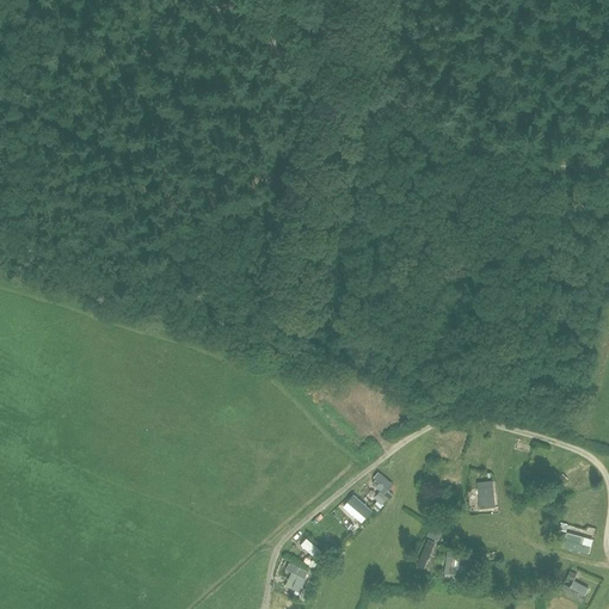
[(457,436),(450,434),(446,448),(460,453),(466,435),(459,432),(457,436)]
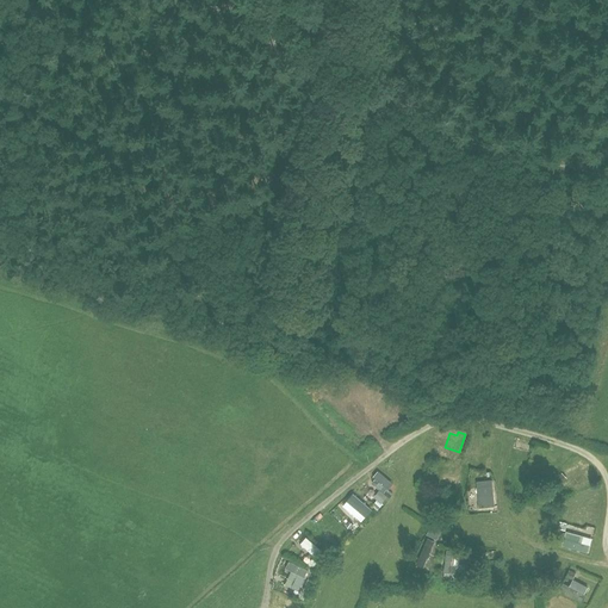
[(521,450),(514,448),(512,467),(527,469),(529,446),(521,445),(521,450)]
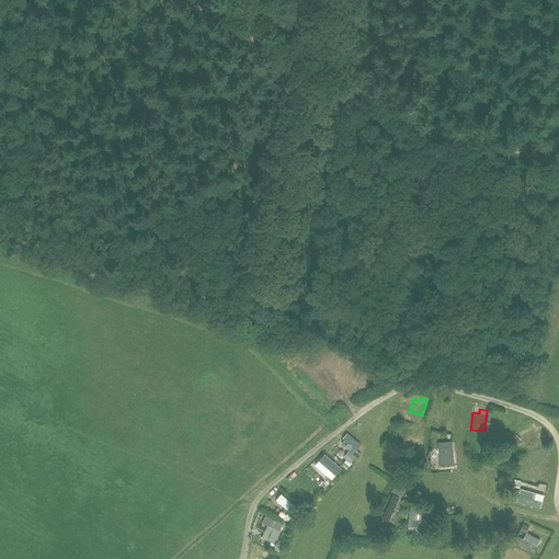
[(503,411),(499,419),(504,423),(509,415),(503,411)]
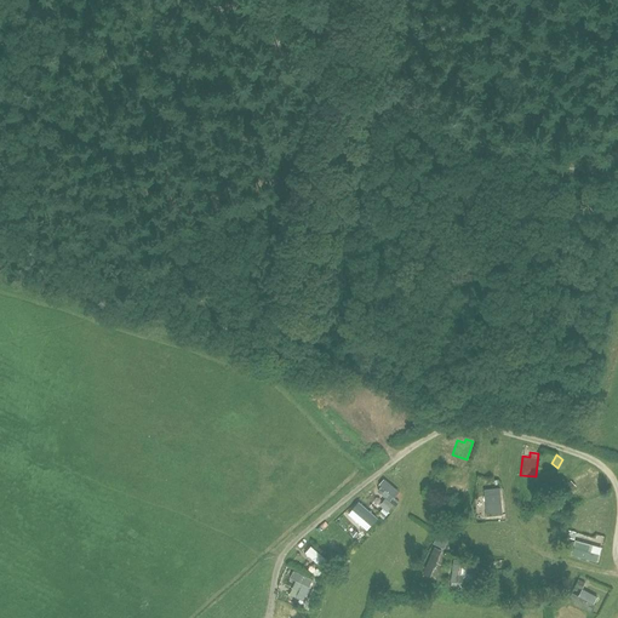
[(570,478),(585,496),(591,490),(574,473),(570,478)]
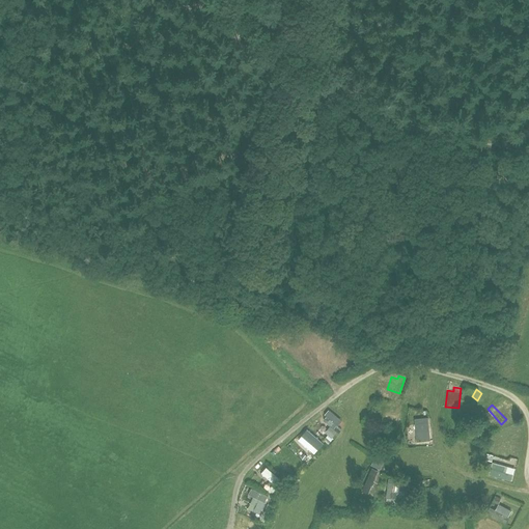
[(413,416),(413,407),(405,407),(405,416),(413,416)]
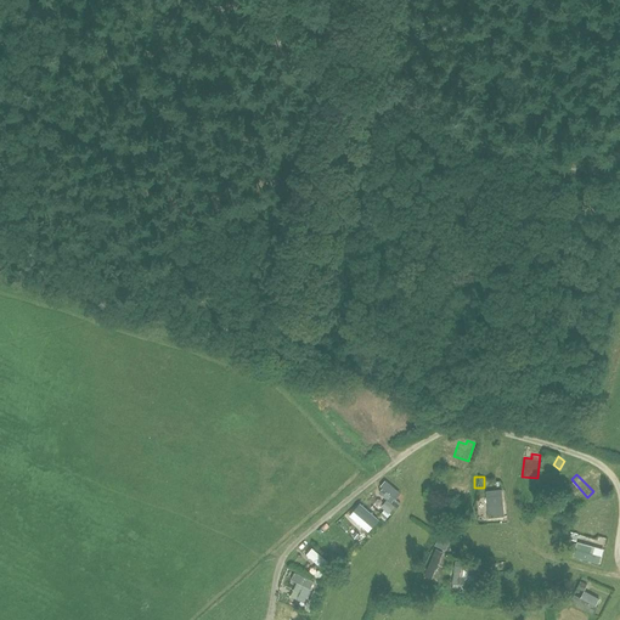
[(488,517),(503,516),(503,496),(486,497),(488,517)]
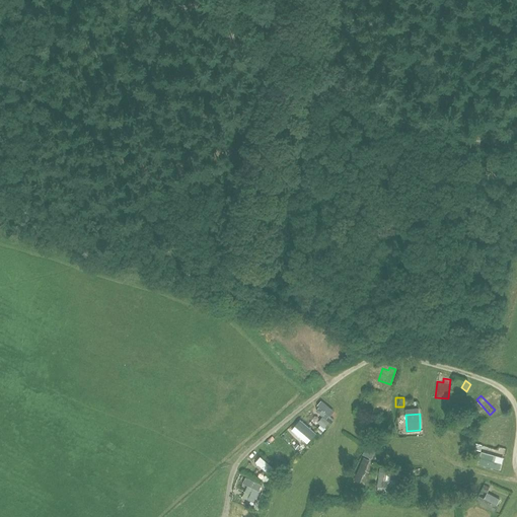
[(351,433),(362,440),(368,430),(358,423),(351,433)]
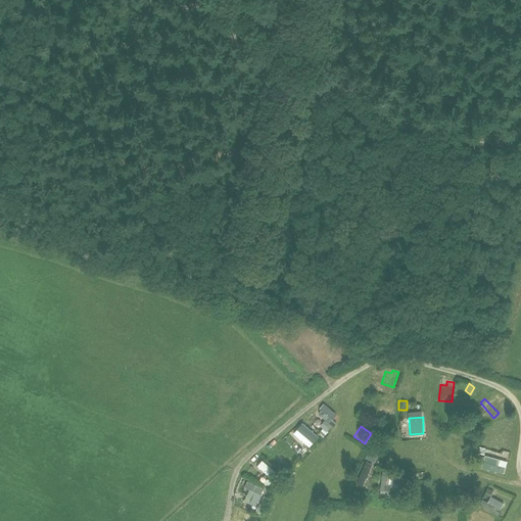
[(311,443),(317,436),(308,429),(301,435),(311,443)]
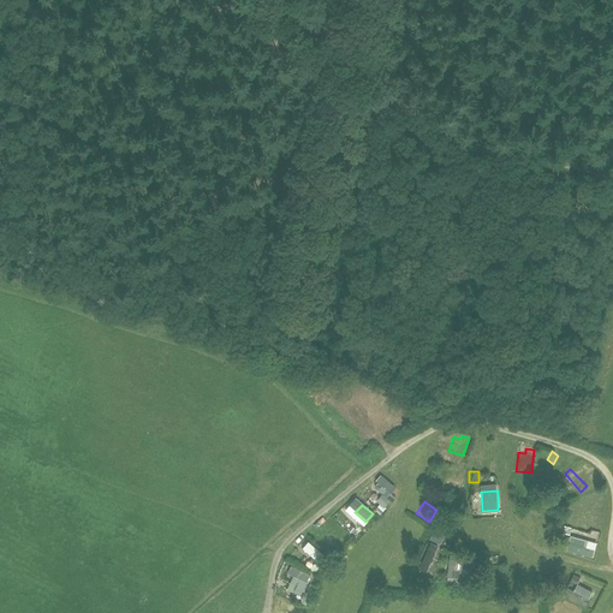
[(529,505),(522,507),(524,521),(533,518),(529,505)]
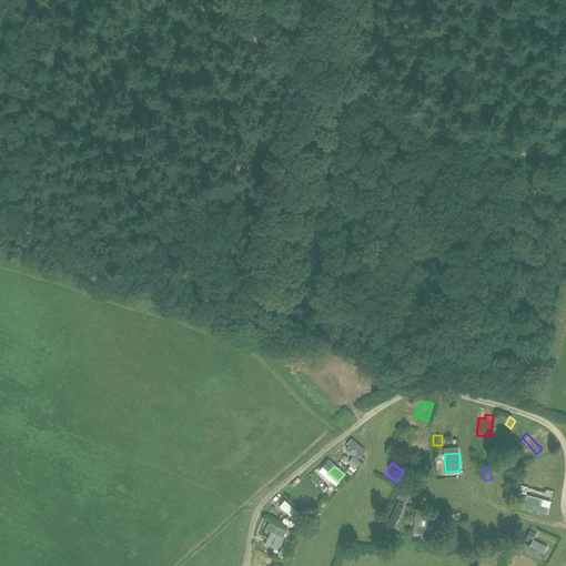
[(528,473),(532,479),(548,474),(546,467),(528,473)]
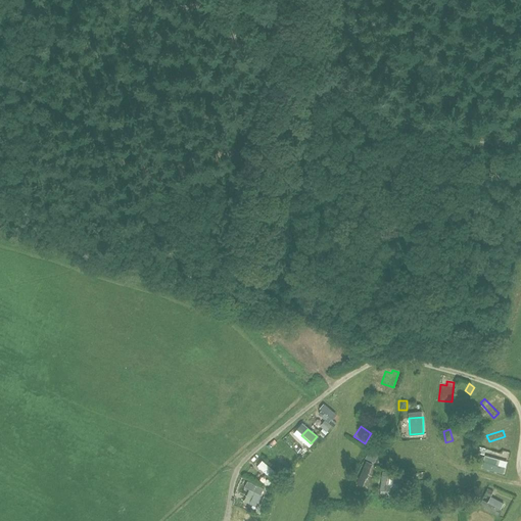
[(280,444),(274,456),(270,464),(280,469),(283,462),(290,466),(297,454),(280,444)]
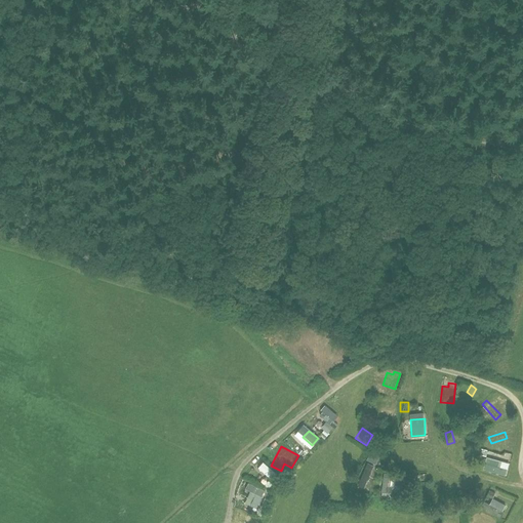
[(505,472),(506,469),(499,468),(500,459),(486,457),(484,469),(505,472)]
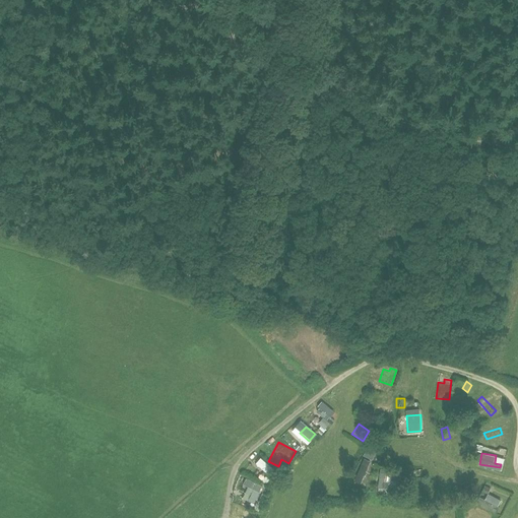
[(254,465),(271,475),(275,468),(259,458),(254,465)]
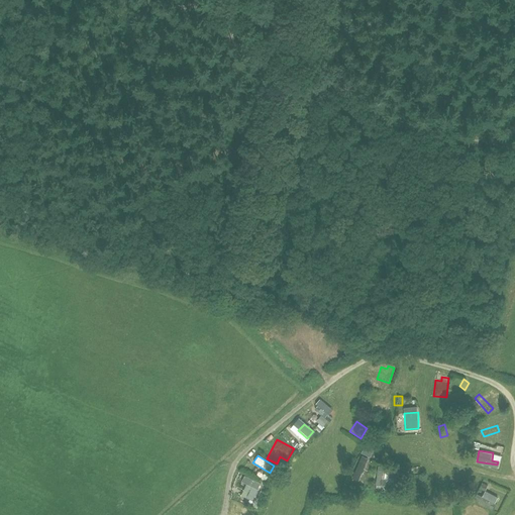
[(363,455),(353,479),(359,481),(369,458),(363,455)]
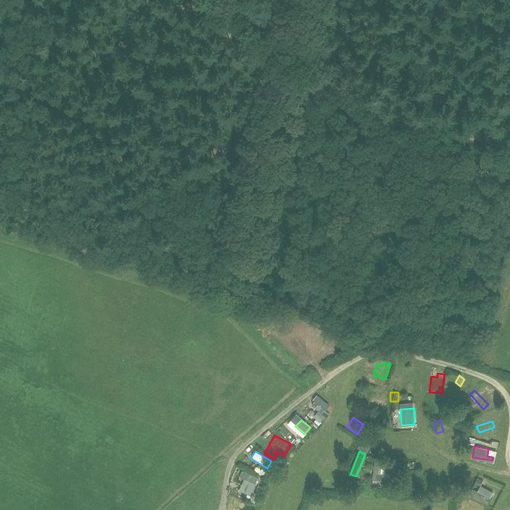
[(241,471),(238,478),(247,481),(242,493),(250,496),(258,477),(241,471)]
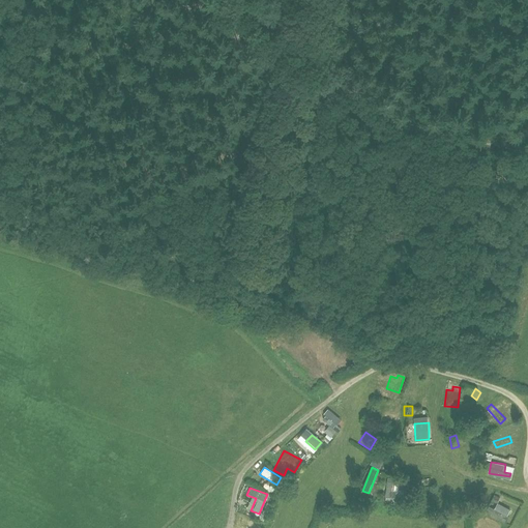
[(449,505),(449,494),(434,494),(433,505),(449,505)]
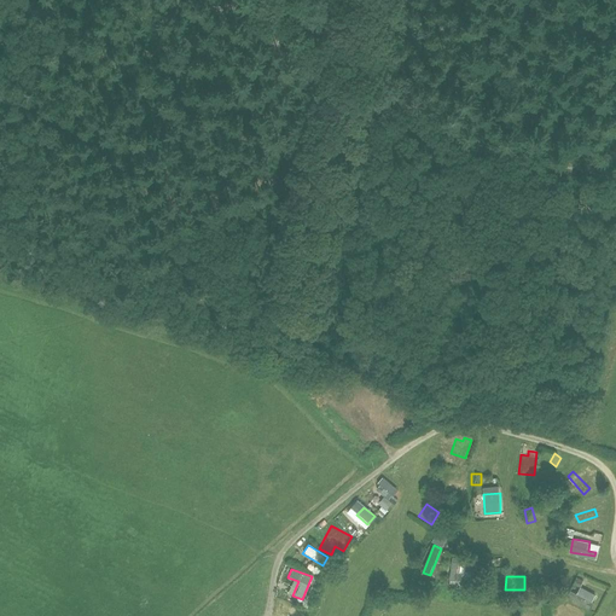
[(588,610),(592,603),(571,591),(568,598),(588,610)]
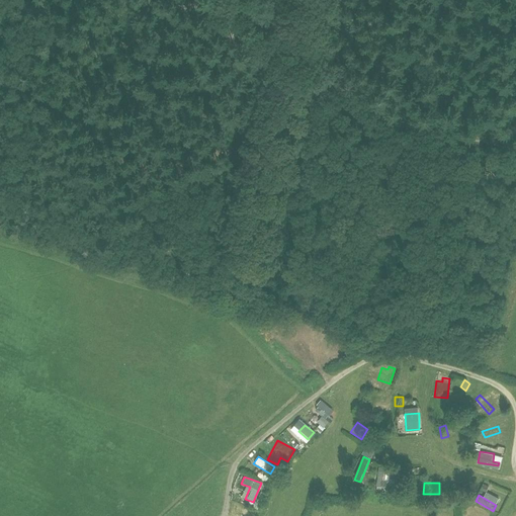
[(236,504),(233,513),(241,515),(252,515),(254,510),(236,504)]
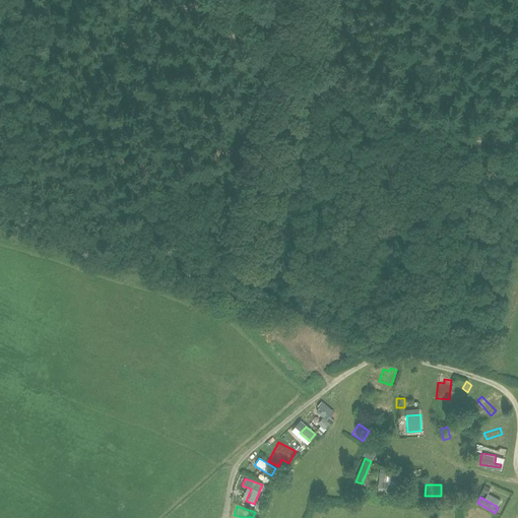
[(494,517),(474,507),(470,515),(473,517),(494,517)]
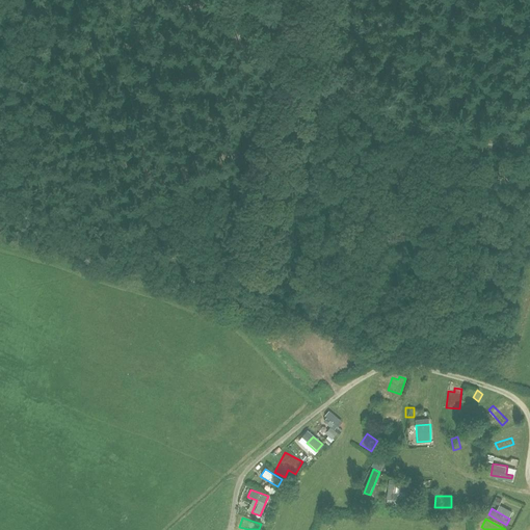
[(431,529),(431,521),(422,521),(422,529),(431,529)]
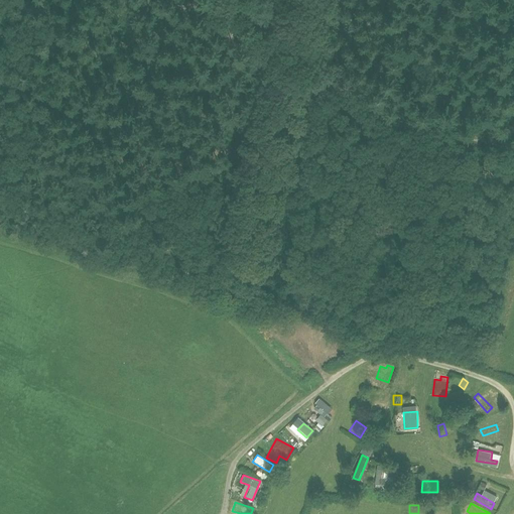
[(432,505),(431,513),(443,513),(444,506),(432,505)]
